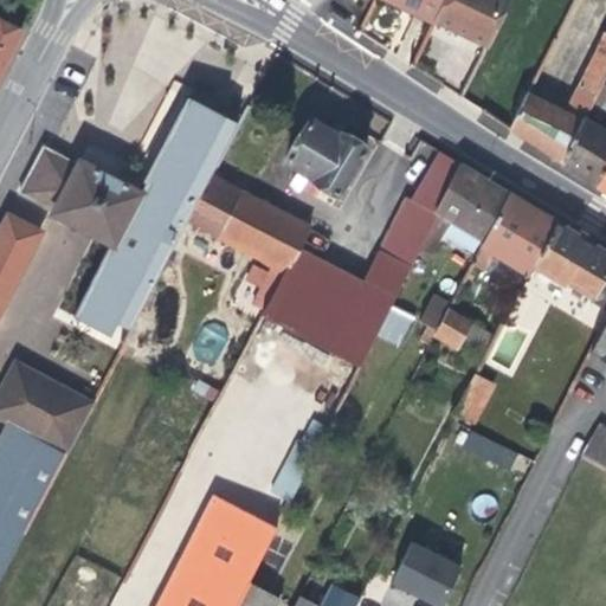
[(433,21),(444,0),(388,0),(408,10),(433,21)]
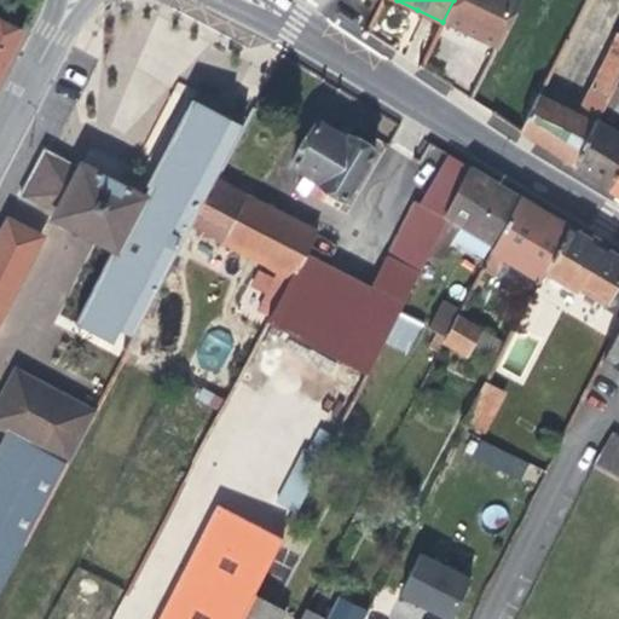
[(453,0),(443,22),(464,33),(478,39),(498,48),(521,0),(453,0)]
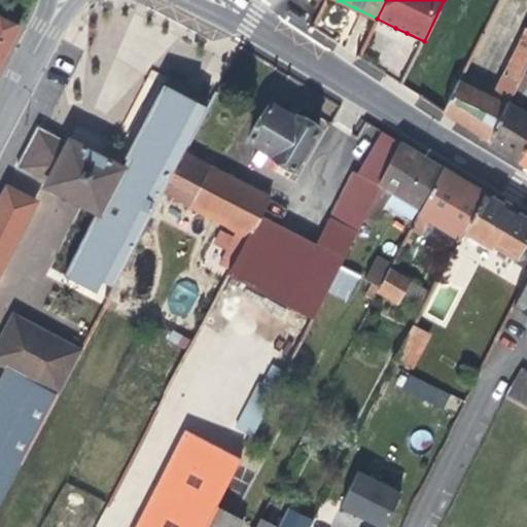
[(0,61),(19,27),(15,26),(14,16),(3,10),(0,12),(0,61)]
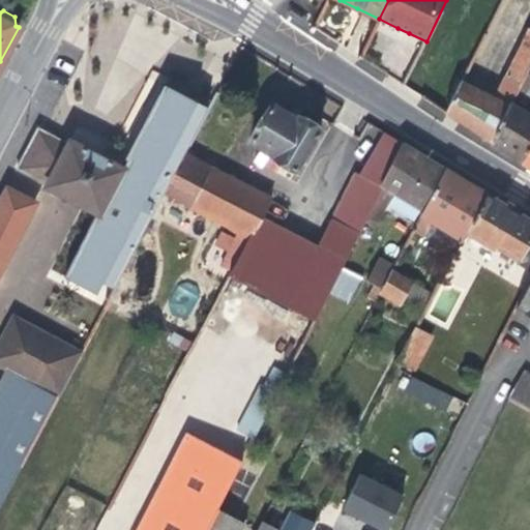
[(529,64),(529,28),(528,27),(494,97),(510,106),(527,72),(529,64)]
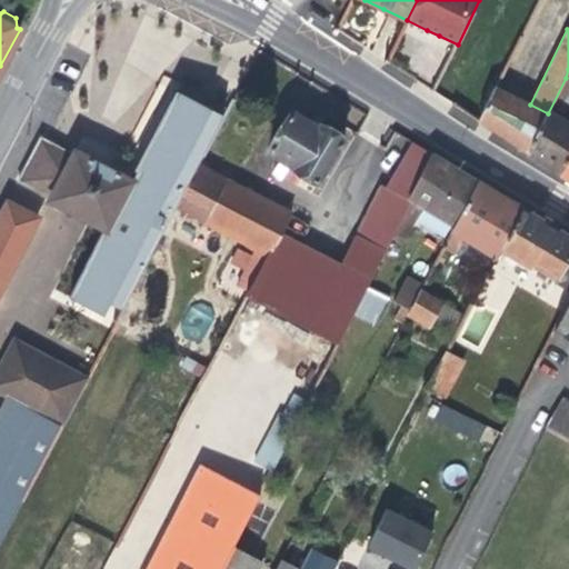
[(435,45),(452,53),(458,45),(439,36),(435,45)]
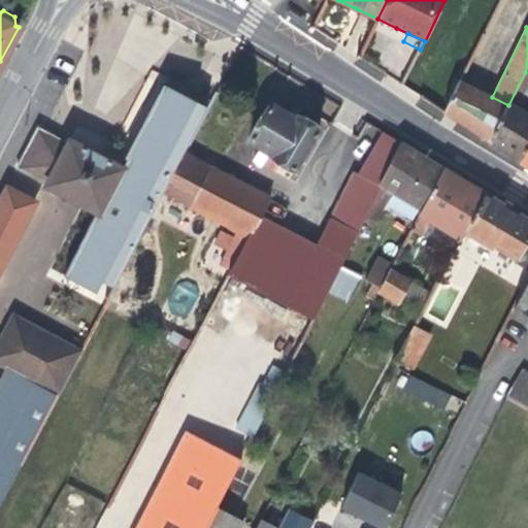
[(527,73),(525,72),(508,105),(527,116),(527,73)]
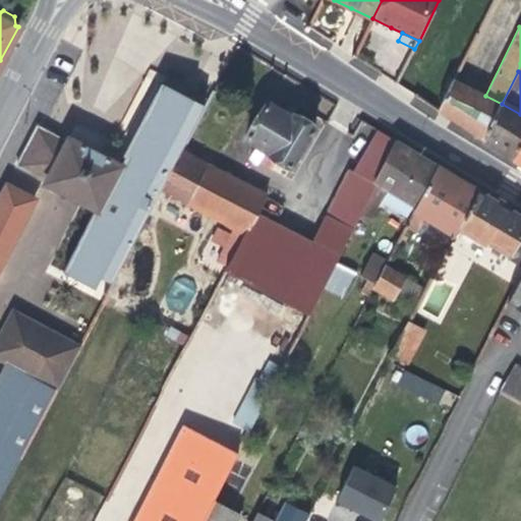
[(483,140),(502,104),(485,96),(454,78),(437,111),(460,126),(483,140)]
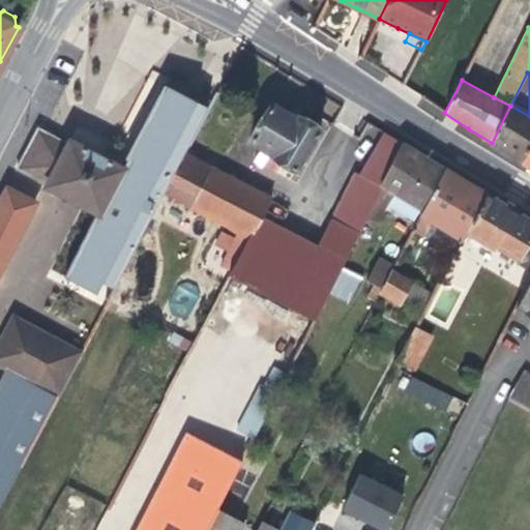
[(163,85),(120,167),(69,141),(68,144),(53,136),(41,158),(26,150),(16,169),(48,184),(47,186),(96,211),(63,275),(96,293),(102,282),(113,287),(107,298),(110,299),(144,233),(165,193),(163,192),(185,148),(206,108),(163,85)]
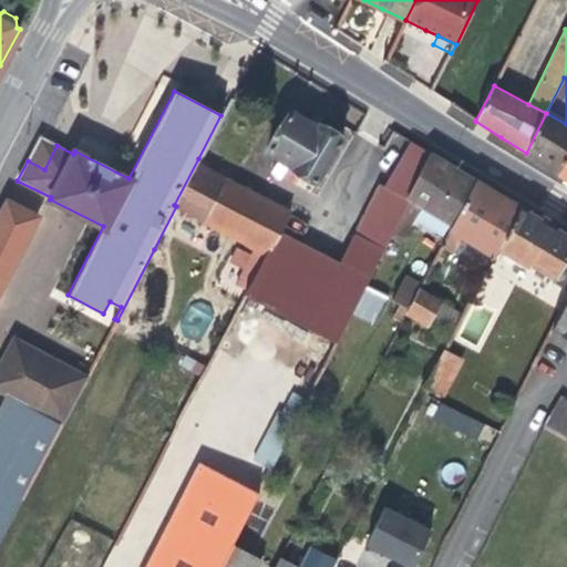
[(292,111),(267,151),(279,158),(274,169),(297,183),(302,173),(317,182),(343,138),(340,137),(341,135),(339,130),(329,124),(323,124),(322,126),(319,124),(318,126),(311,122),(292,111)]
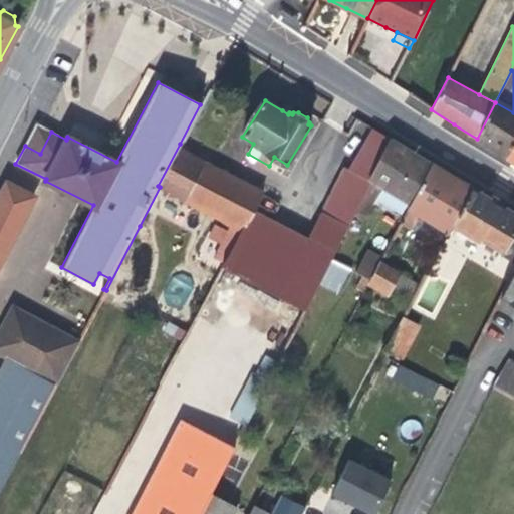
[(504,156),(513,135),(513,112),(495,102),(477,139),(489,147),(504,156)]
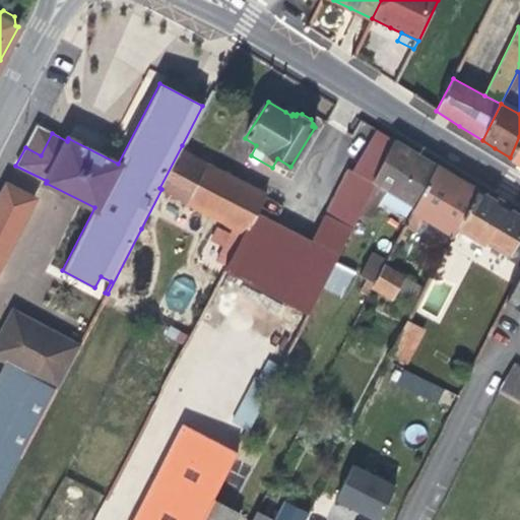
[(44,129),(37,125),(25,147),(41,155),(52,133),(44,129)]
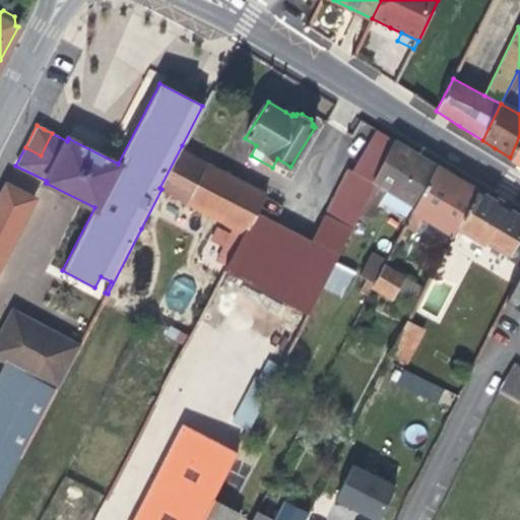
[(378,131),(350,171),(375,184),(396,141),(378,131)]
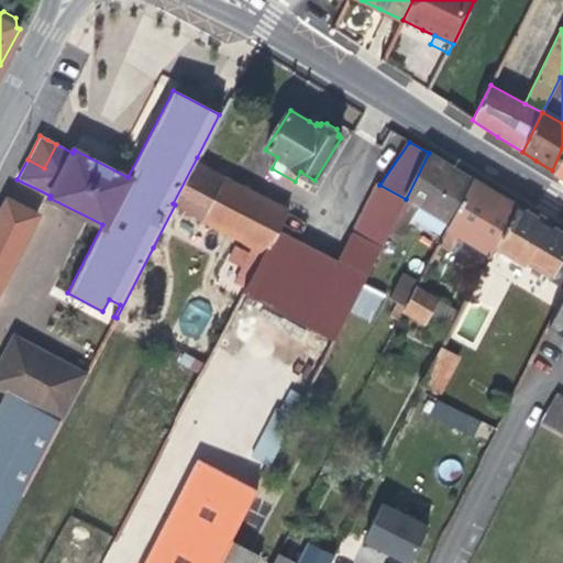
[(562,147),(552,170),(562,177),(562,147)]
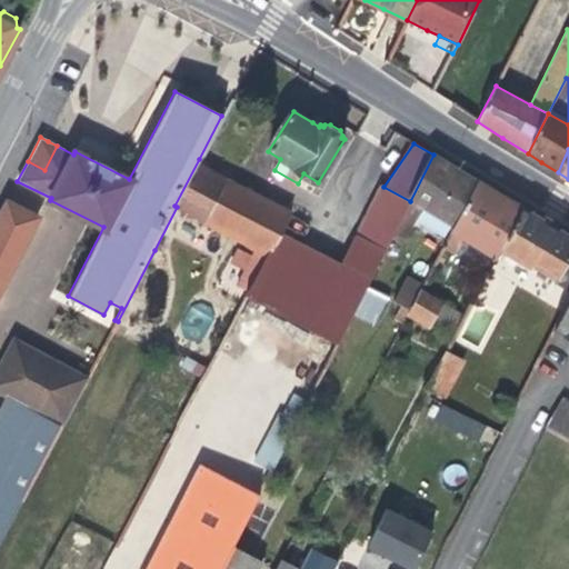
[(453,225),(477,180),(433,155),(410,201),(407,209),(417,215),(421,205),(453,225)]
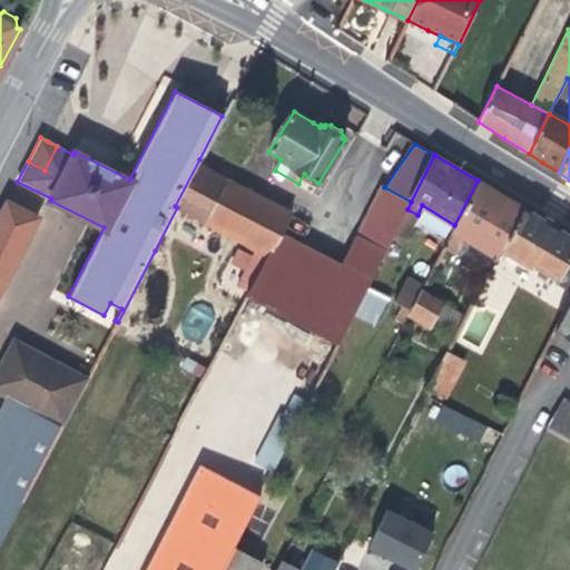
[(199,159),(175,206),(177,207),(268,255),(281,233),(291,213),(205,169),(208,164),(199,159)]
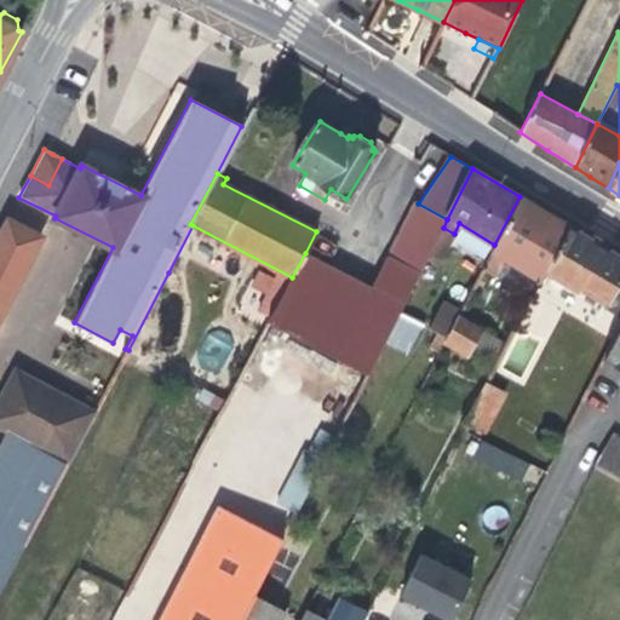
[(495,276),(505,258),(540,280),(541,281),(546,271),(570,227),(545,212),(520,196),(494,245),(492,251),(493,252),(483,270),(495,276)]
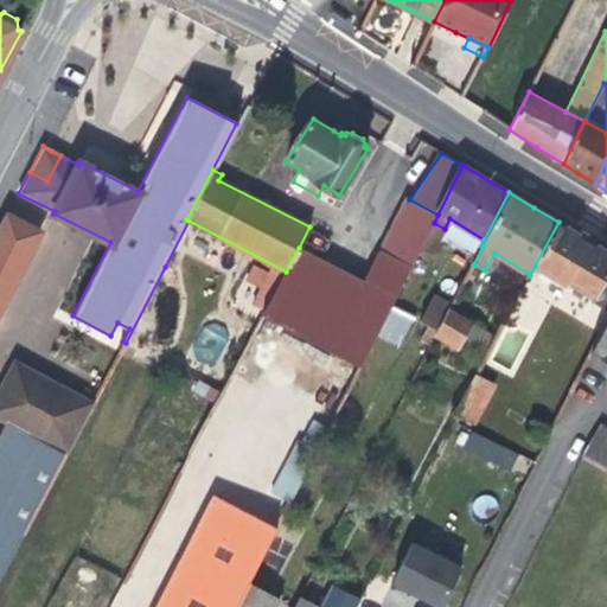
[(377,249),(411,267),(421,248),(434,223),(438,215),(409,199),(404,196),(377,249)]
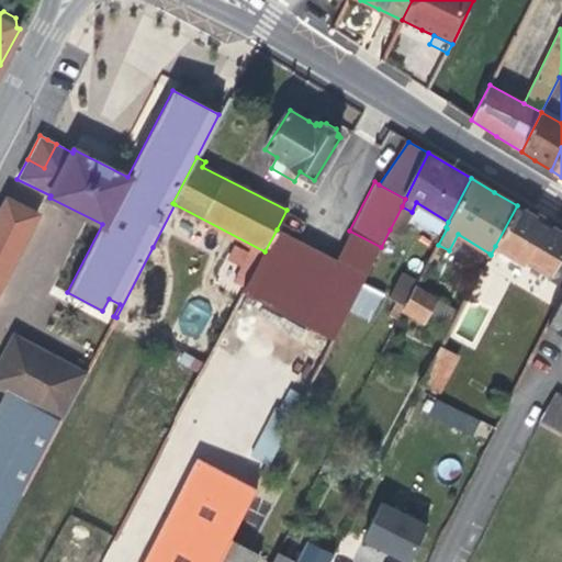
[(0,284),(36,215),(7,200),(0,212),(0,284)]
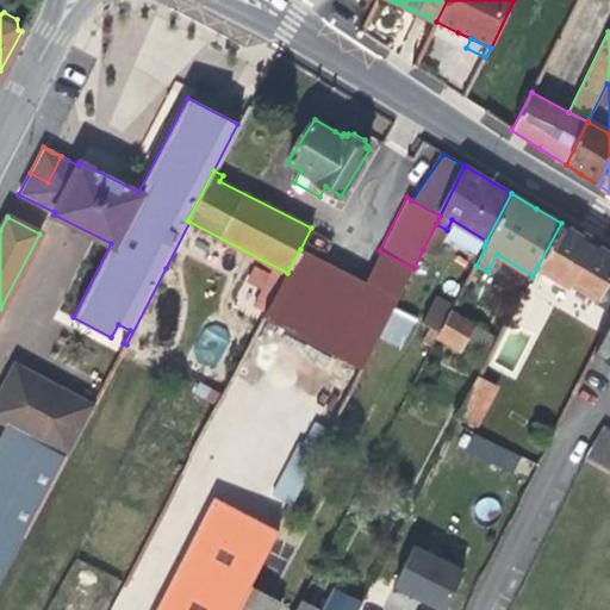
[(537,267),(595,300),(609,274),(609,253),(591,241),(561,223),(537,267)]
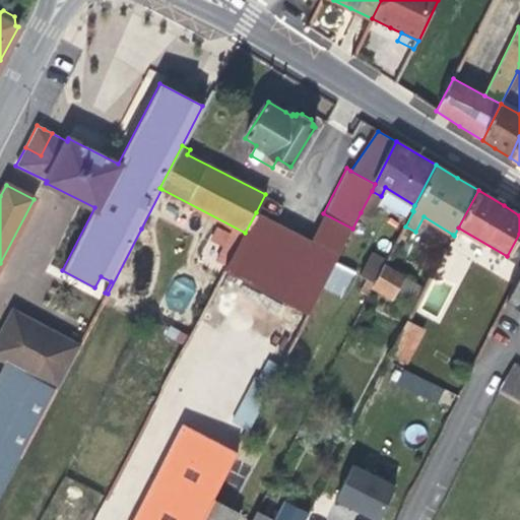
[(372,191),(361,212),(370,216),(381,196),(372,191)]
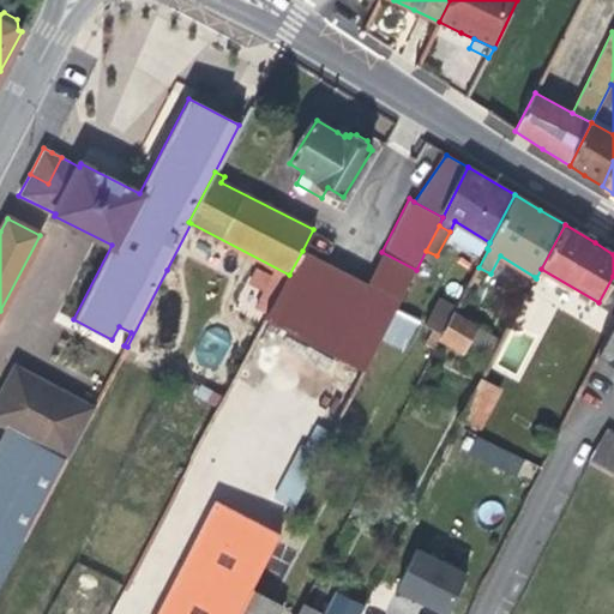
[(397,309),(416,270),(381,252),(366,283),(349,275),(302,251),(289,275),(265,319),(266,320),(363,371),(365,371),(383,337),(397,309)]
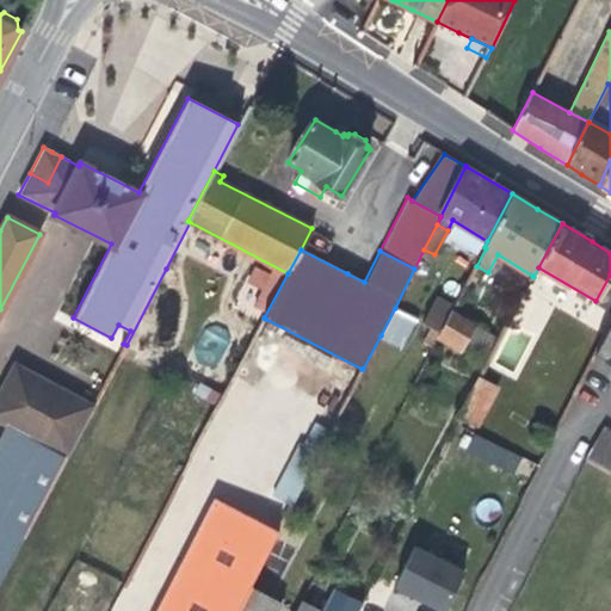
[(610,275),(596,301),(610,309),(610,275)]
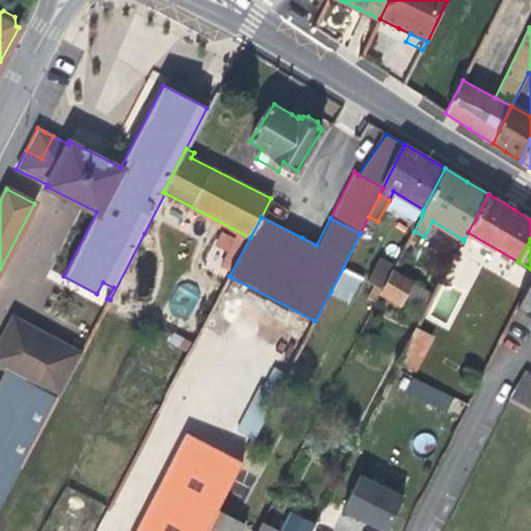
[(393,271),(396,267),(381,257),(367,281),(383,289),(393,271)]
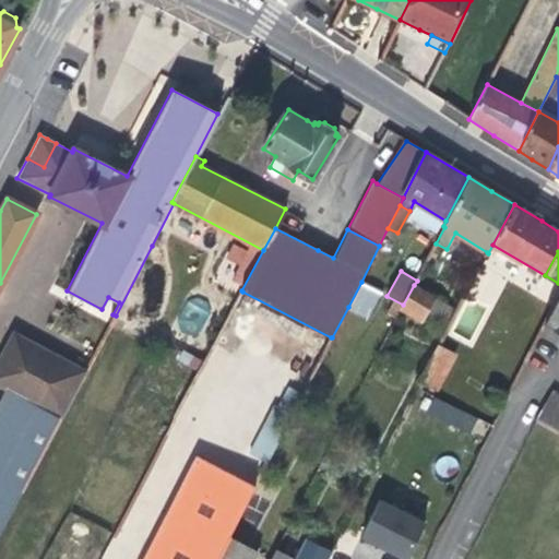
[(361,282),(348,307),(368,317),(381,290),(361,282)]
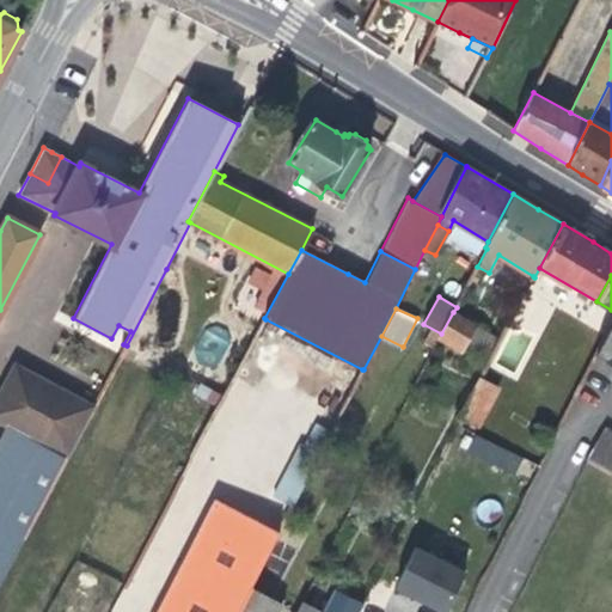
[(467,343),(477,325),(453,312),(441,334),(439,338),(461,352),(467,343)]
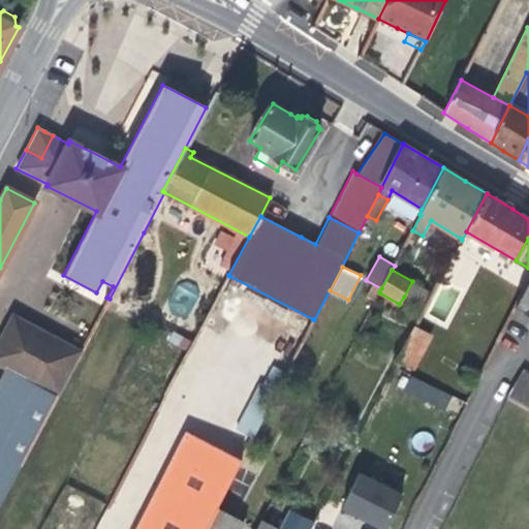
[(528,280),(516,307),(528,315),(528,280)]
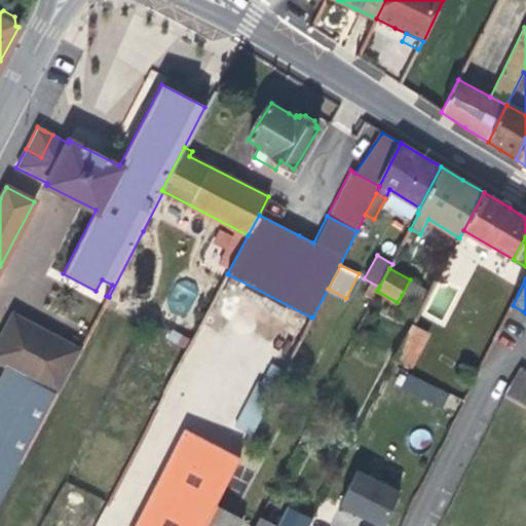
[(410,279),(402,295),(422,306),(430,291),(410,279)]
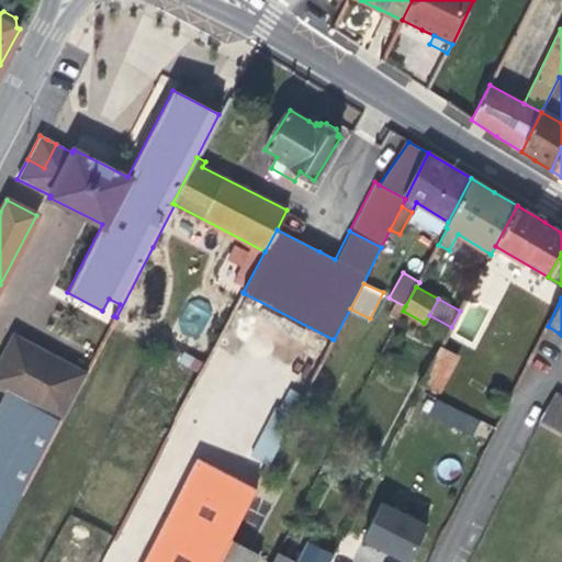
[(0,360),(0,385),(8,390),(63,416),(86,373),(14,335),(0,360)]
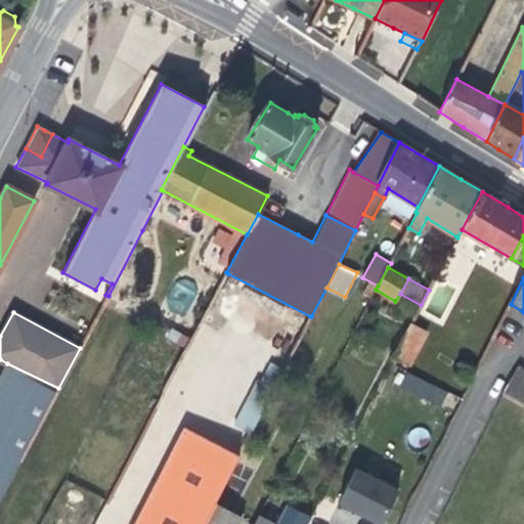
[(424,330),(411,323),(393,358),(408,365),(425,335),(424,330)]
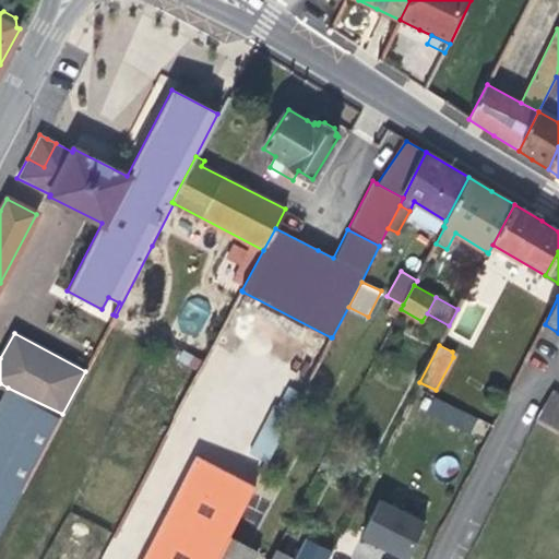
[(292,414),(301,393),(289,387),(278,407),(292,414)]
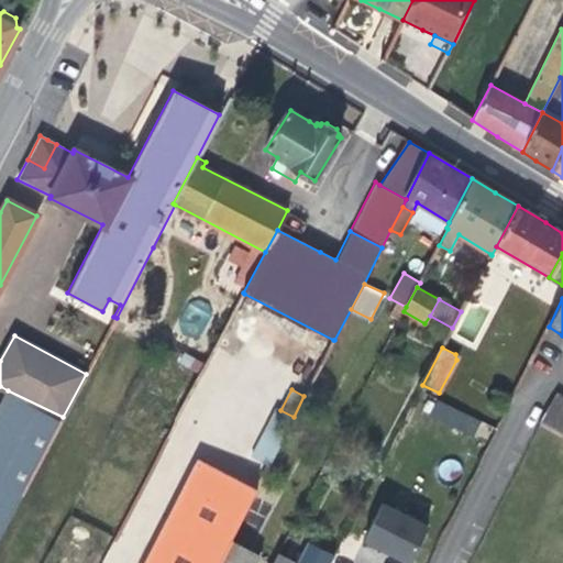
[(21,496),(63,417),(8,390),(0,405),(0,538),(22,497),(21,496)]
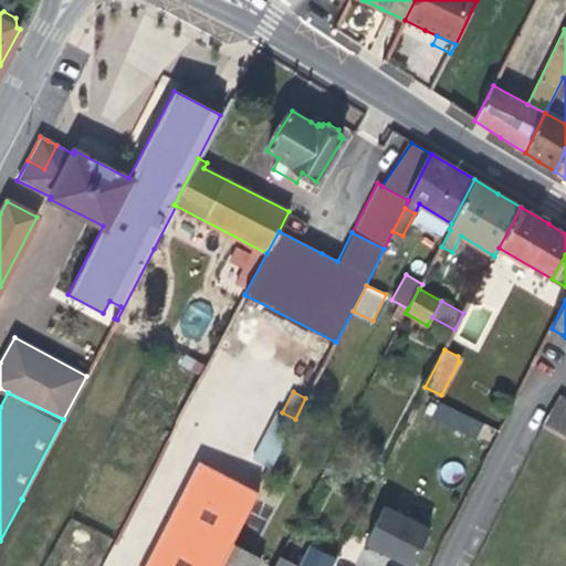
[(565,398),(559,395),(542,425),(543,425),(565,438),(565,398)]
